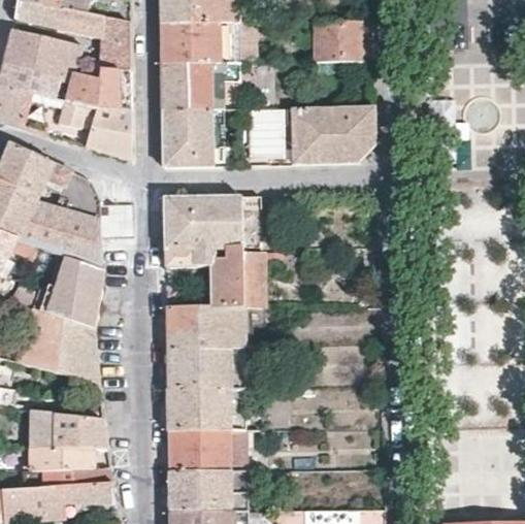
[(101,38),(101,15),(81,11),(25,0),(14,0),(14,7),(13,18),(99,38),(101,38)]
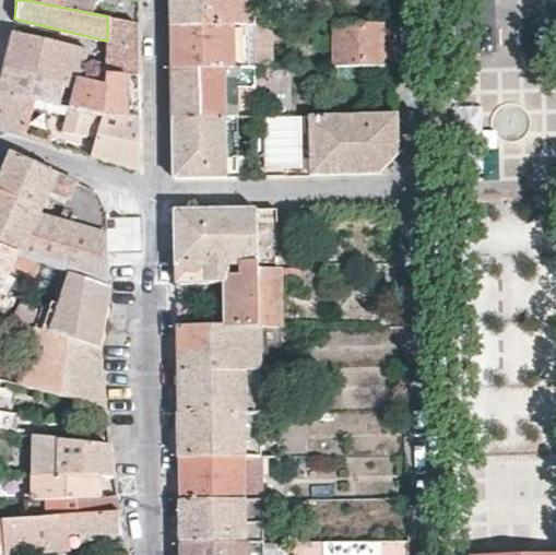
[(26,0),(86,12),(89,0),(26,0)]
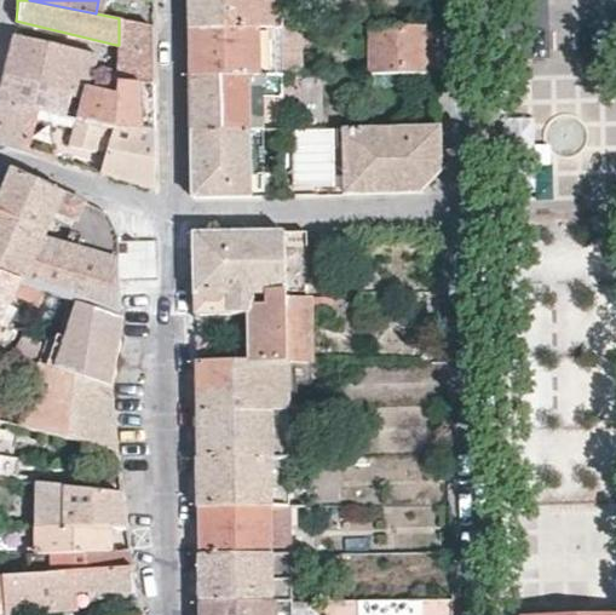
[(186,0),(188,9),(188,28),(258,27),(277,27),(277,0),(186,0)]
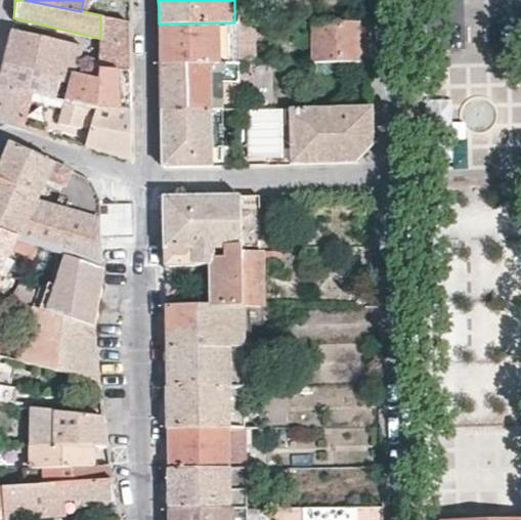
[(368,19),(367,4),(347,5),(348,12),(348,19),(354,19),(368,19)]
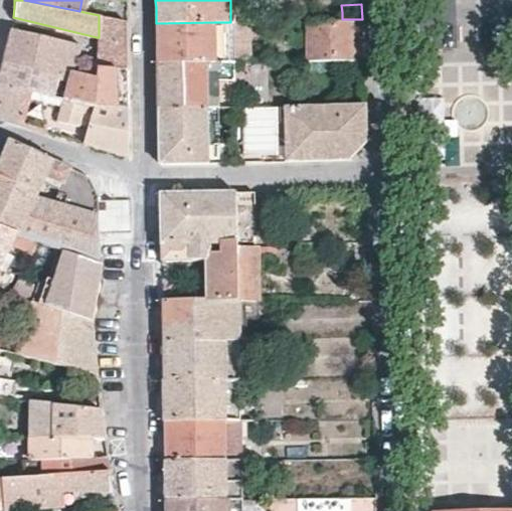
[(323,20),(342,19),(342,12),(323,12),(323,20)]
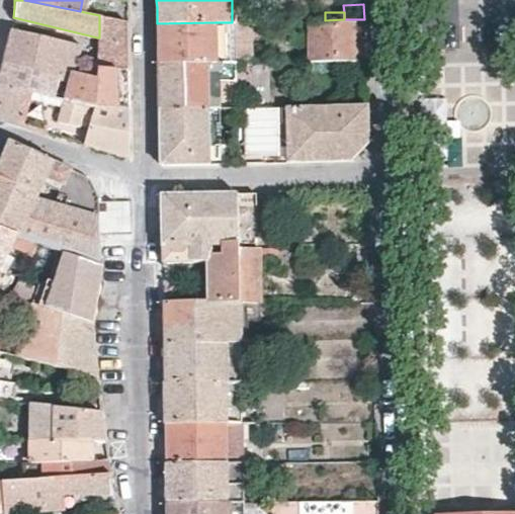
[(125,51),(125,19),(99,15),(99,37),(97,37),(97,48),(98,68),(125,67),(125,51)]
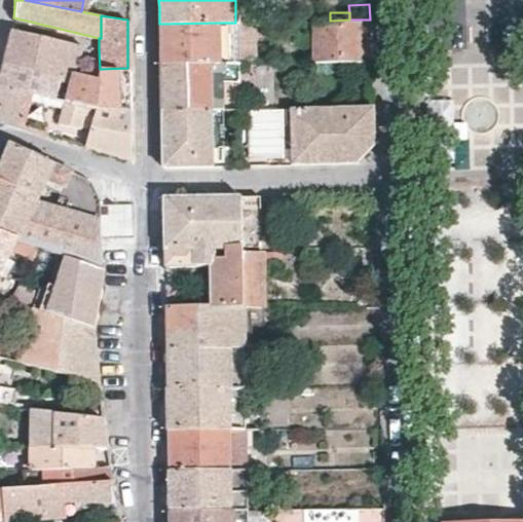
[(357,40),(356,20),(349,20),(330,21),(311,21),(312,62),(357,61),(357,40)]
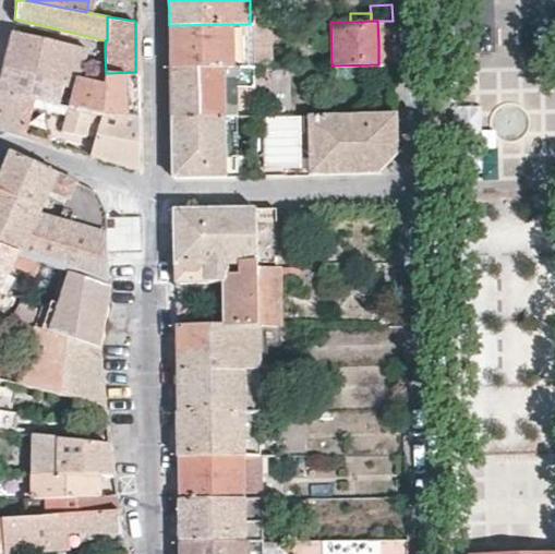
[(232,67),(232,24),(169,25),(169,45),(169,68),(232,67)]
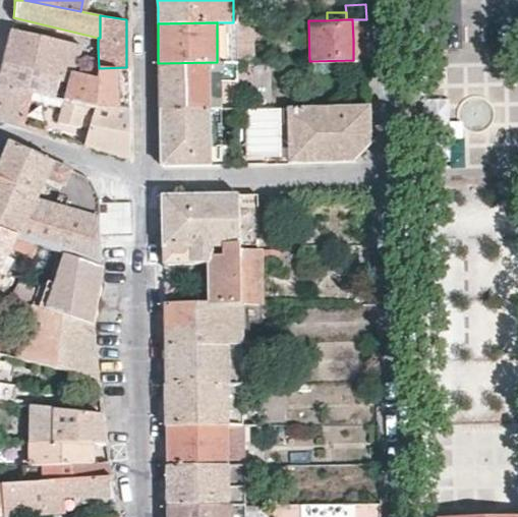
[(249,62),(249,22),(233,22),(234,62),(249,62)]
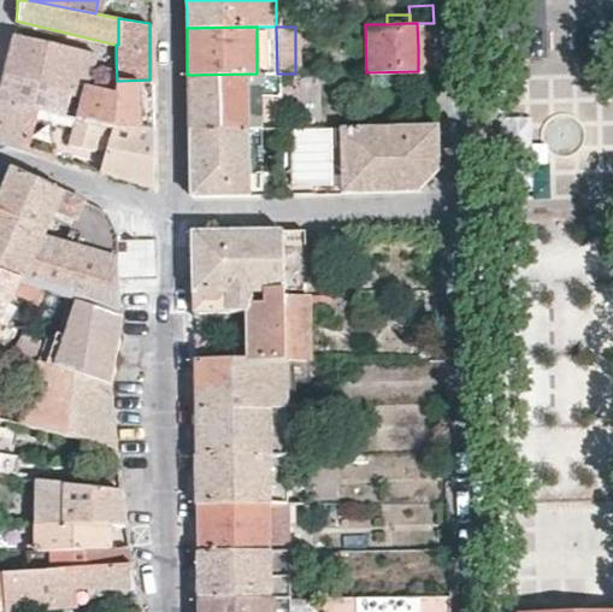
[(5,68),(86,86),(87,86),(95,52),(13,34),(10,49),(5,68)]
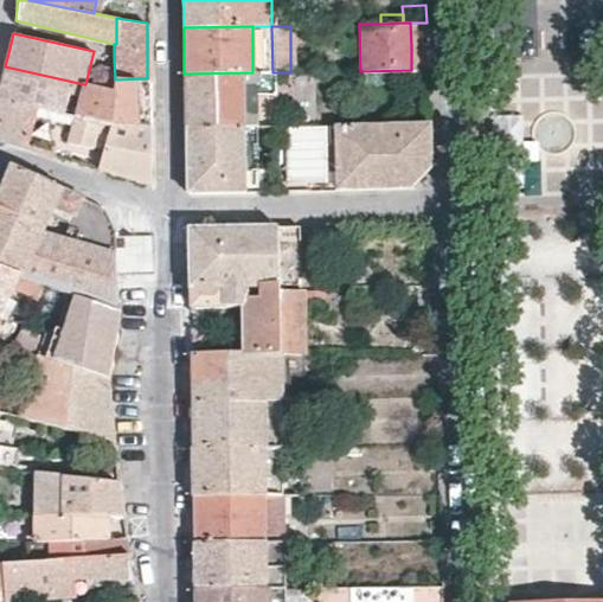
[(72,116),(76,117),(84,84),(5,66),(2,79),(0,88),(0,97),(50,110),(72,116)]
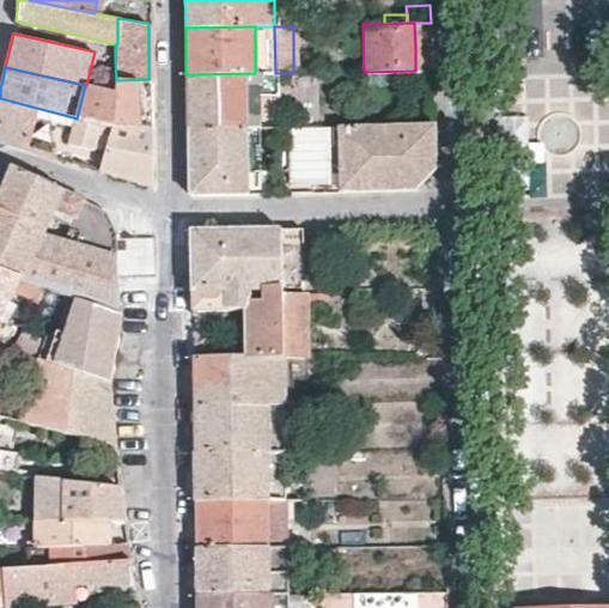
[(275,84),(275,73),(255,73),(186,74),(186,97),(187,126),(244,126),(257,126),(257,114),(244,114),(244,95),(275,95),(275,84)]
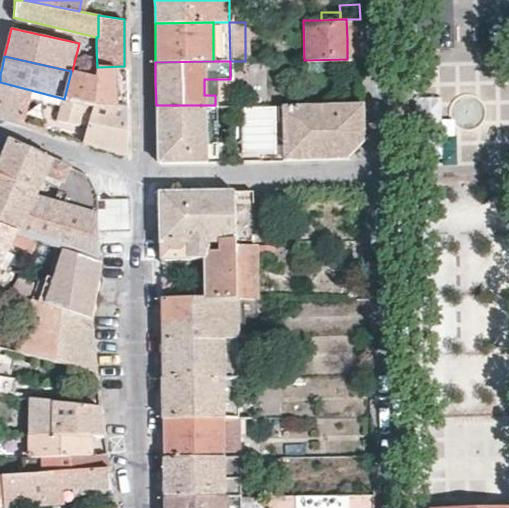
[(124,81),(124,66),(97,67),(97,77),(72,71),(71,71),(64,99),(91,105),(125,105),(124,81)]
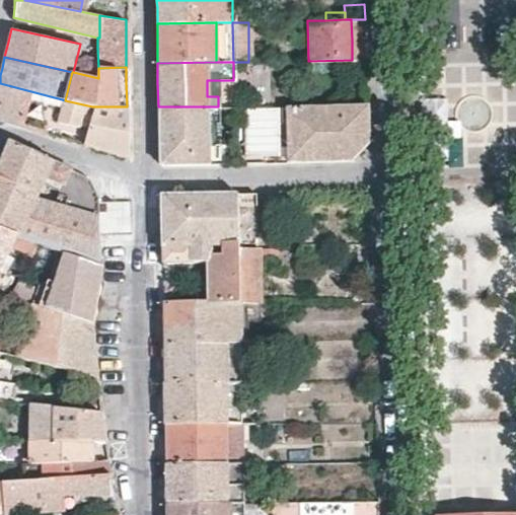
[(65,100),(62,99),(57,120),(44,116),(43,94),(0,83),(0,118),(18,124),(44,132),(82,143),(111,152),(127,157),(127,106),(92,106),(65,100)]
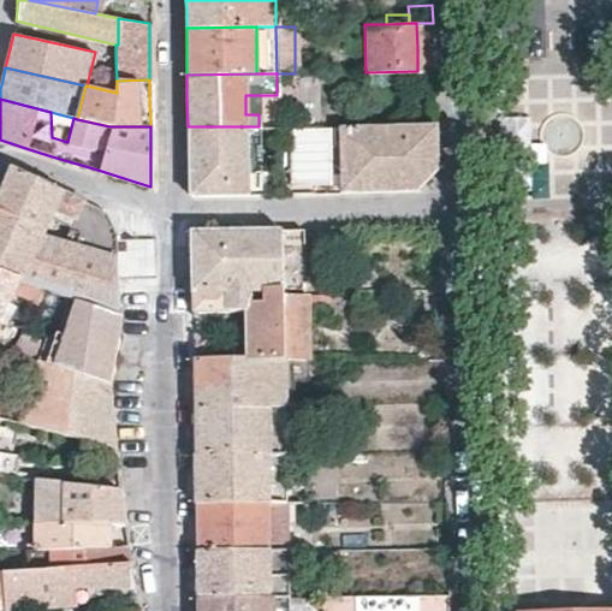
[(435,150),(434,123),(339,125),(340,190),(368,190),(415,189),(435,166),(435,150)]
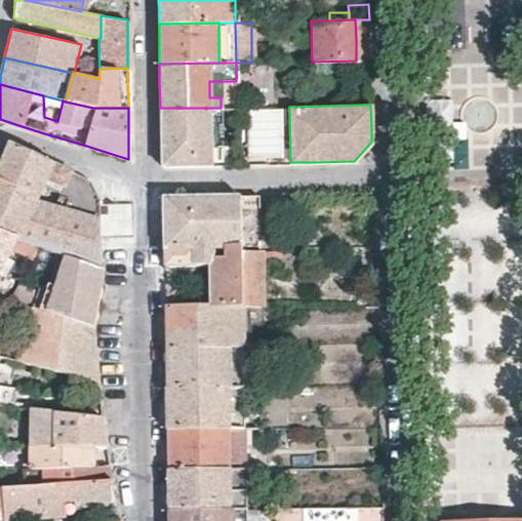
[(210,164),(209,108),(160,108),(161,164),(186,164),(210,164)]
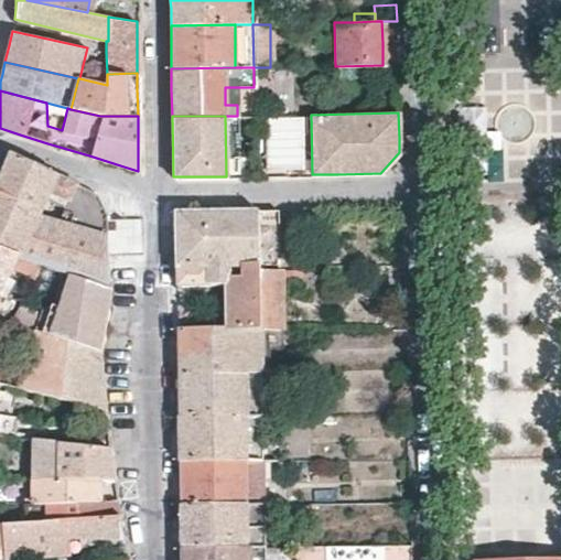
[(483,171),(496,172),(498,125),(484,125),(483,171)]
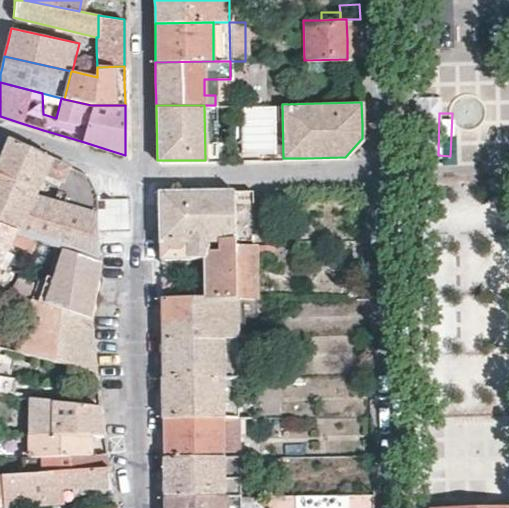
[(53,201),(95,212),(95,195),(88,177),(29,147),(8,137),(0,157),(0,222),(18,230),(33,195),(39,180),(56,186),(53,201)]
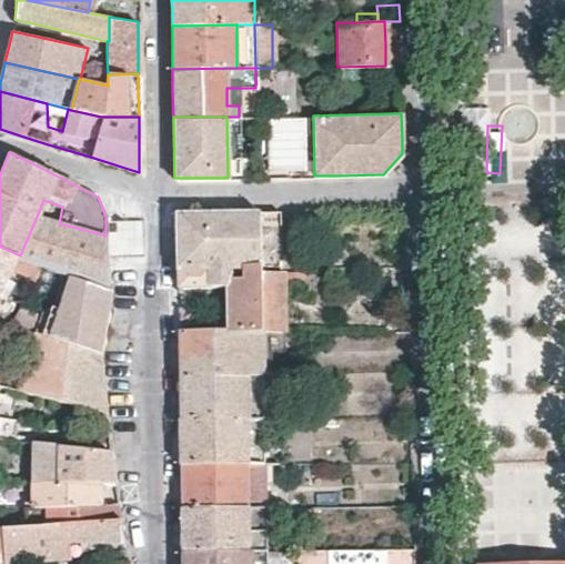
[(276,211),(179,213),(179,243),(179,269),(207,269),(207,285),(225,286),(225,269),(261,269),(261,263),(278,263),(276,237),(276,211)]
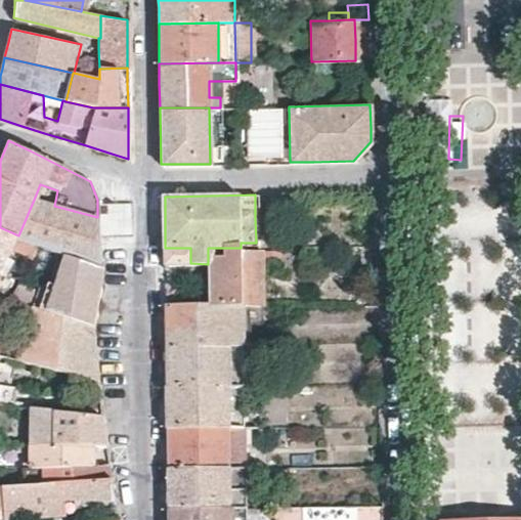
[(97,237),(97,217),(54,206),(34,200),(18,235),(37,244),(47,248),(73,258),(101,269),(102,266),(98,263),(97,237)]
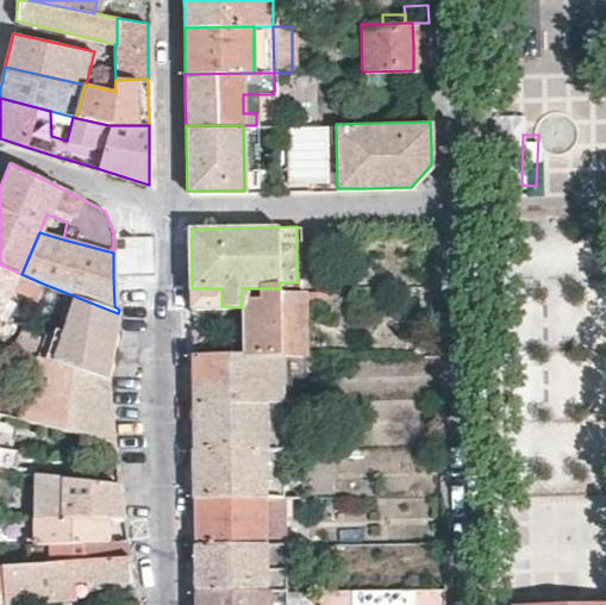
[(17,286),(22,274),(0,264),(0,337),(17,299),(12,297),(17,286)]
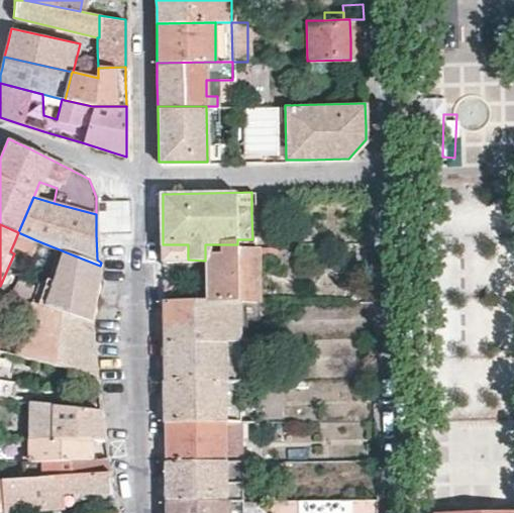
[(6,294),(33,249),(14,242),(10,251),(14,253),(0,286),(0,292),(6,294)]
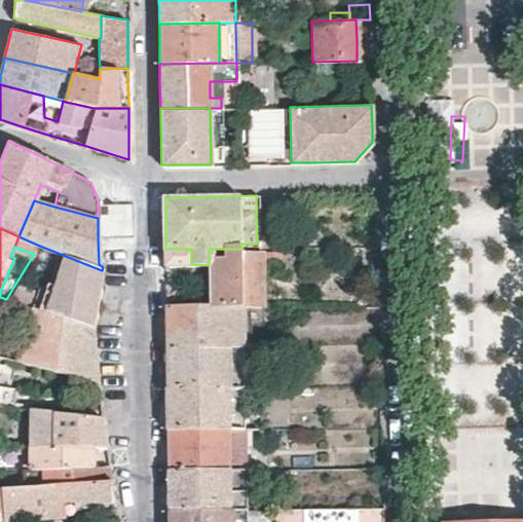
[(71,273),(73,259),(47,249),(41,262),(71,273)]
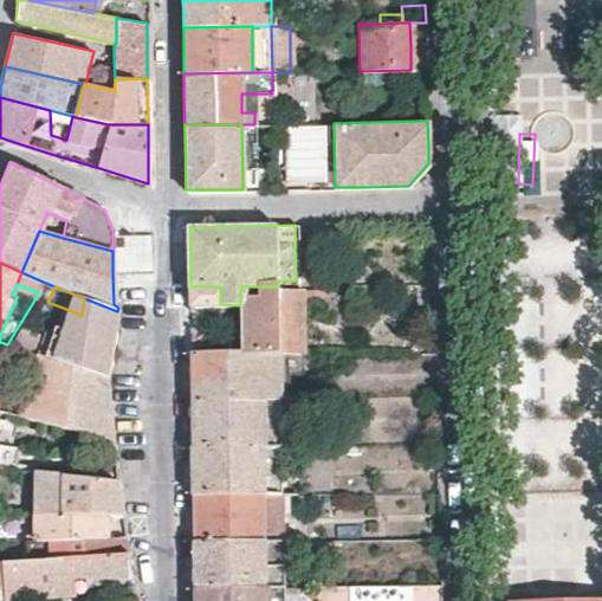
[(220,286),(191,286),(191,307),(220,304),(220,286)]
